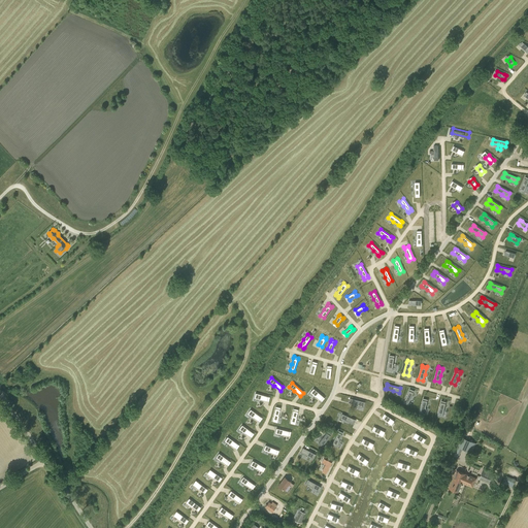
[(314,389),(310,393),(316,397),(322,402),(325,399),(314,389)]
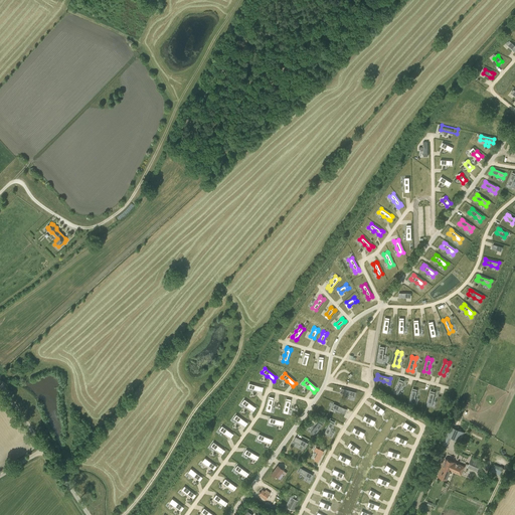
[(399,380),(393,392),(398,394),(401,388),(400,388),(403,382),(404,381),(399,379),(399,380)]
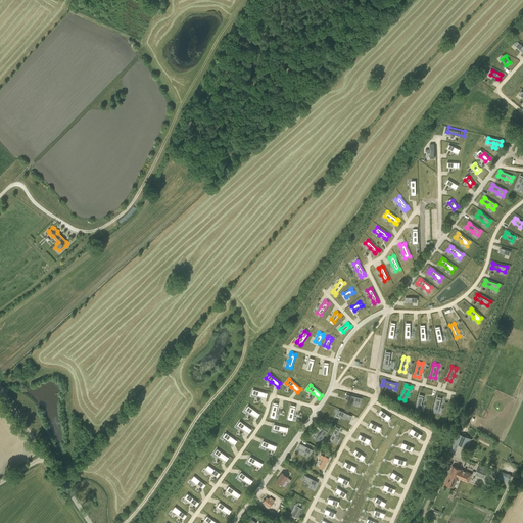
[(253,389),(252,394),(258,396),(259,395),(267,397),(268,393),(253,389)]
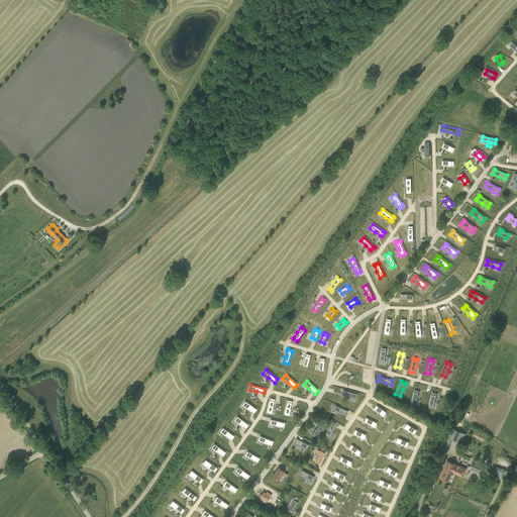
[(342,390),(341,394),(348,396),(354,398),(355,393),(342,390)]
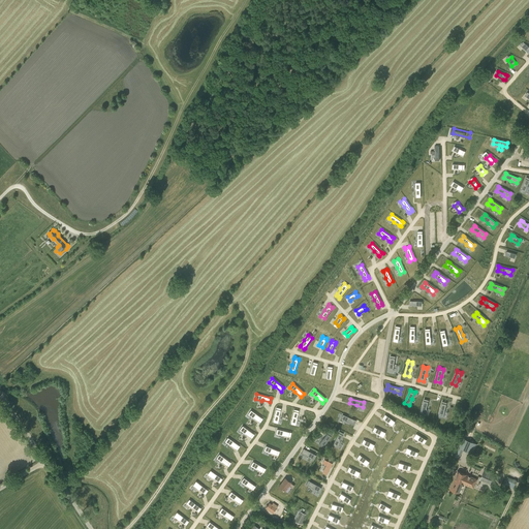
[(424,401),(421,413),(425,414),(427,408),(429,402),(429,400),(424,399),(424,401)]
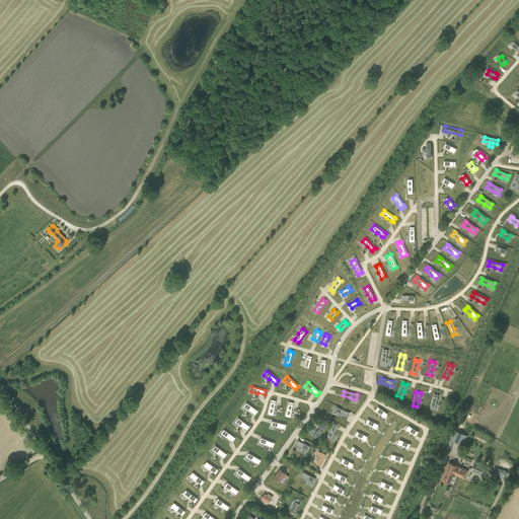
[(434,395),(430,408),(435,409),(437,402),(438,396),(439,395),(434,393),(434,395)]
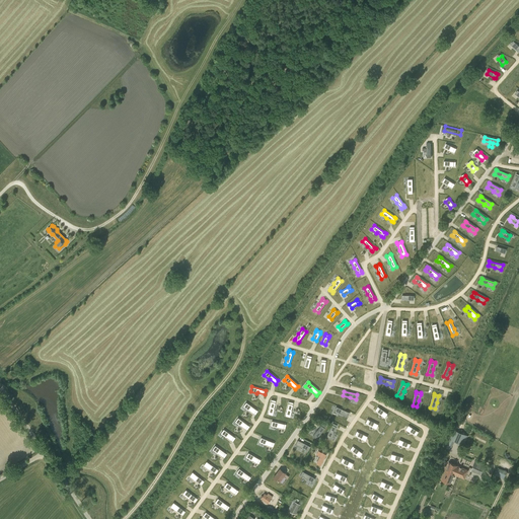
[(334,396),(328,403),(335,408),(340,400),(334,396)]
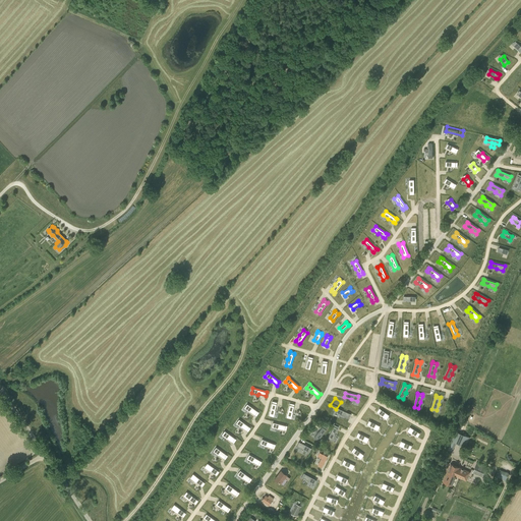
[(272,401),(268,415),(273,417),(275,410),(274,410),(276,402),(272,401)]
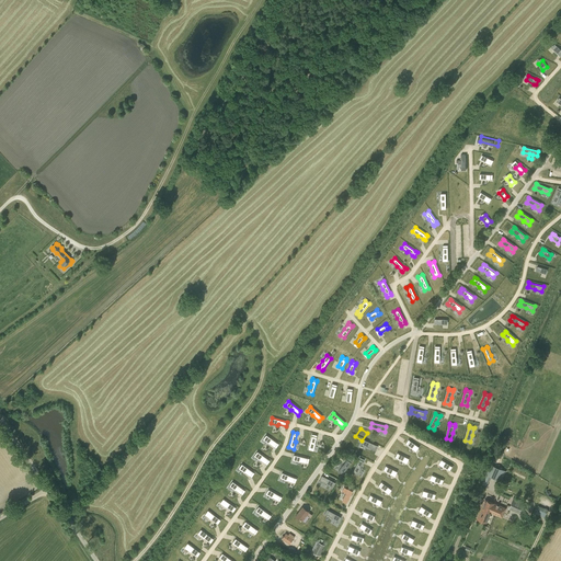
[(378,441),(384,443),(385,439),(388,441),(389,436),(381,433),(378,441)]
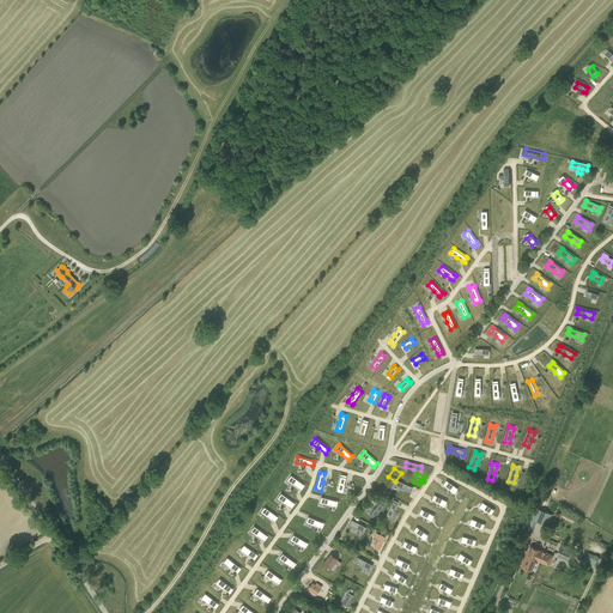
[(290,474),(286,479),(292,484),(292,483),(301,489),(303,484),(290,474)]
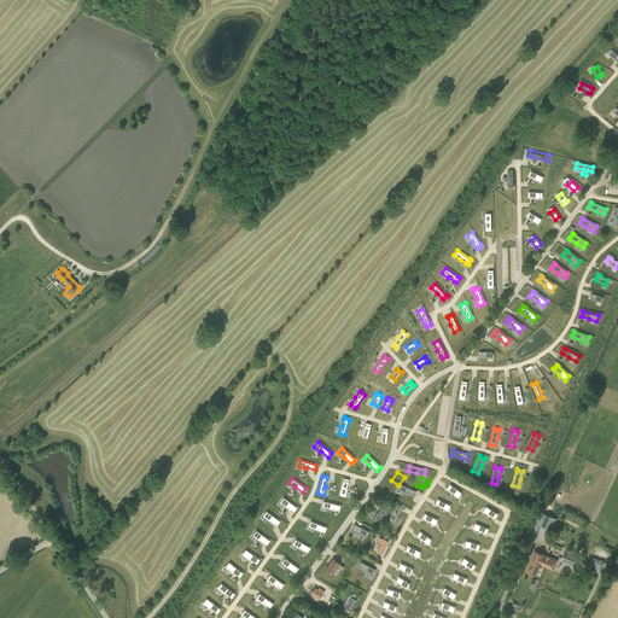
[(343,478),(339,495),(344,496),(347,489),(349,479),(343,478)]
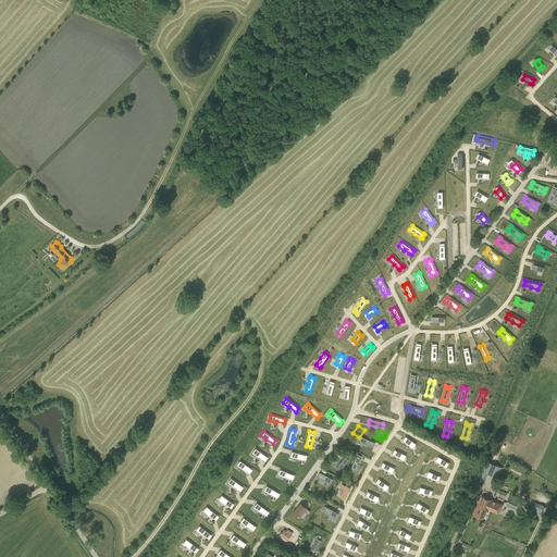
[(361,436),(359,442),(373,448),(375,443),(361,436)]
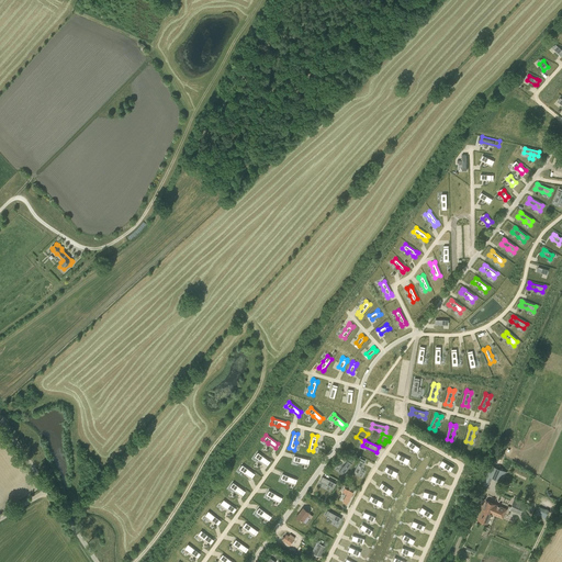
[(417,452),(420,448),(409,440),(406,445),(413,449),(412,449),(417,452)]
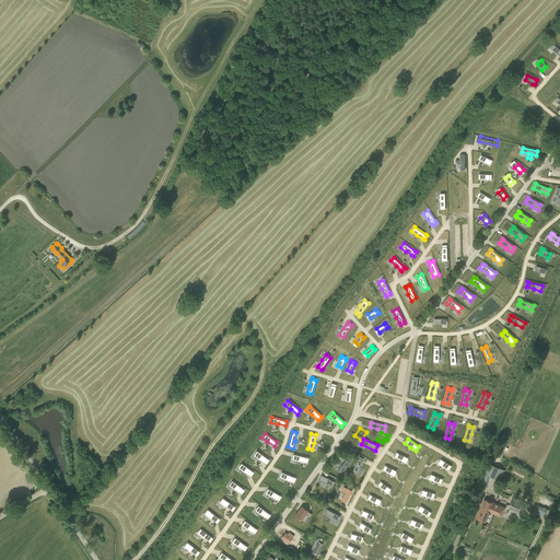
[(255,451),(253,455),(258,459),(258,458),(266,464),(268,459),(255,451)]
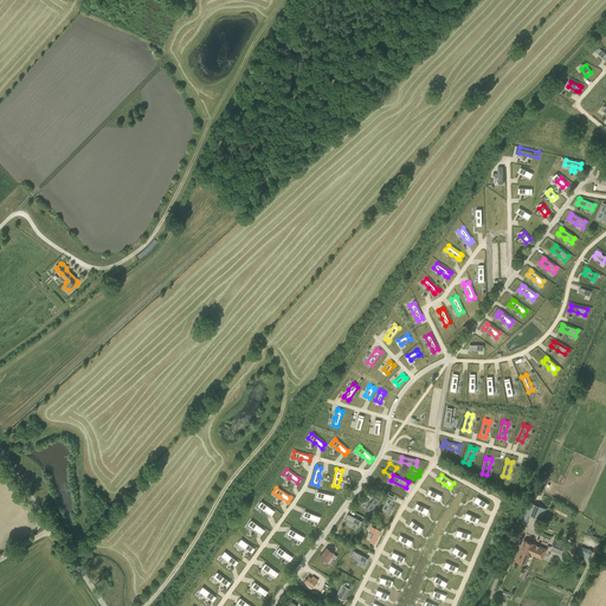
[(439,501),(442,495),(429,489),(426,494),(433,497),(433,498),(439,501)]
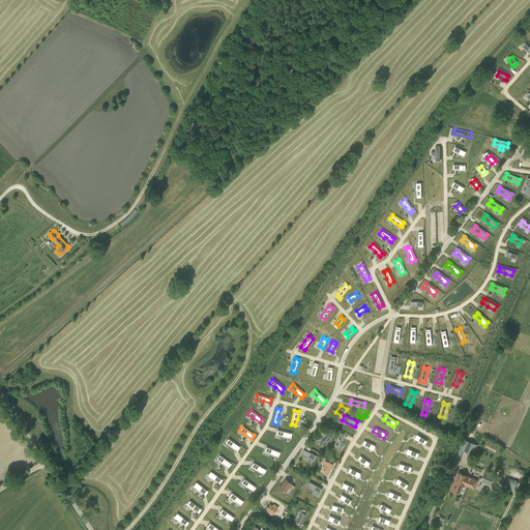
[(341,432),(334,444),(339,446),(342,441),(345,435),(341,432)]
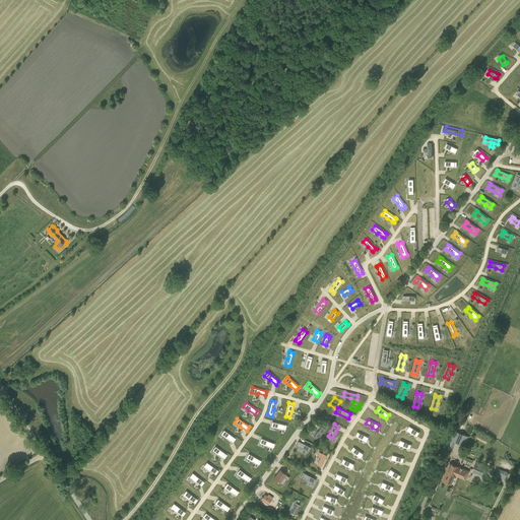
[(318,431),(314,436),(318,439),(326,428),(322,425),(318,431)]
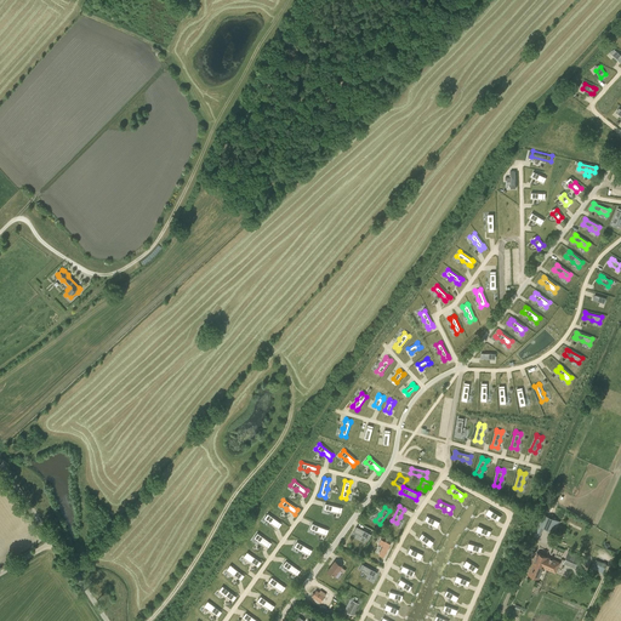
[(501,517),(489,508),(485,513),(490,517),(491,517),(497,522),(501,517)]
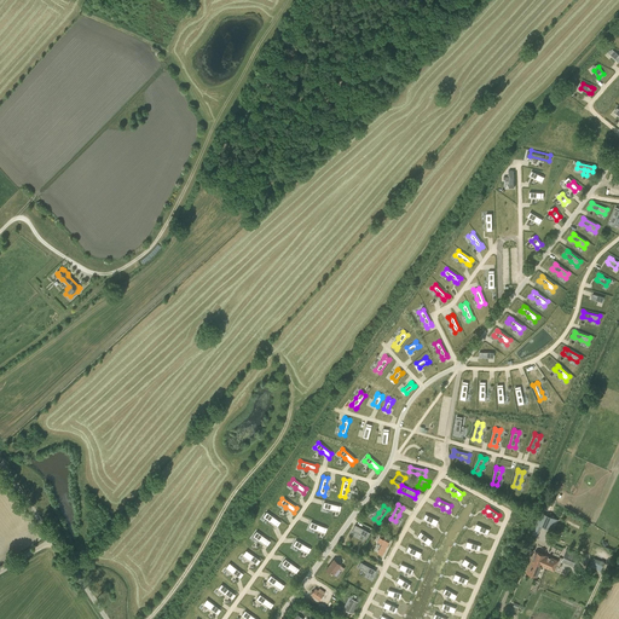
[(559,520),(557,519),(541,513),(532,534),(537,537),(542,526),(553,530),(554,531),(559,520)]
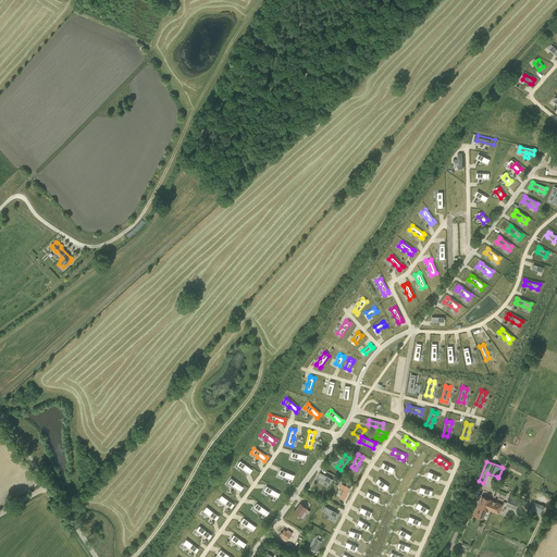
[(392,473),(394,468),(383,462),(381,467),(387,470),(392,473)]
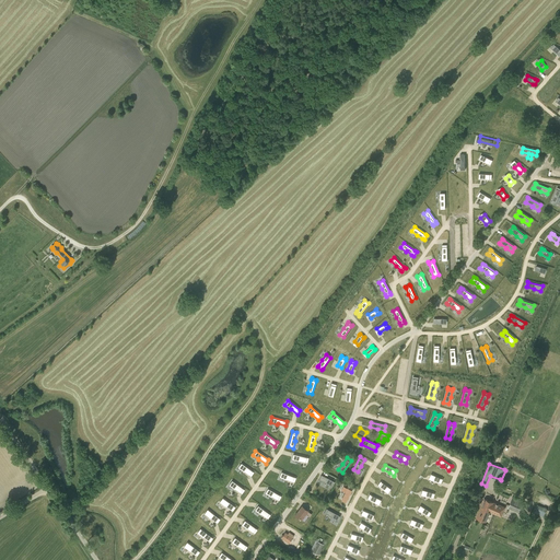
[(246,467),(243,471),(248,476),(256,480),(258,476),(246,467)]
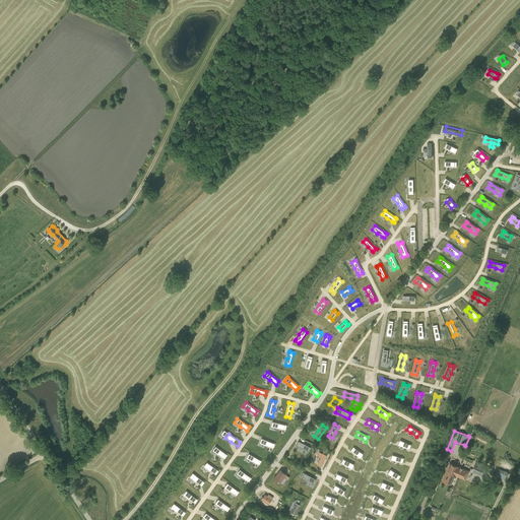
[(264,439),(262,444),(268,446),(275,449),(277,445),(264,439)]
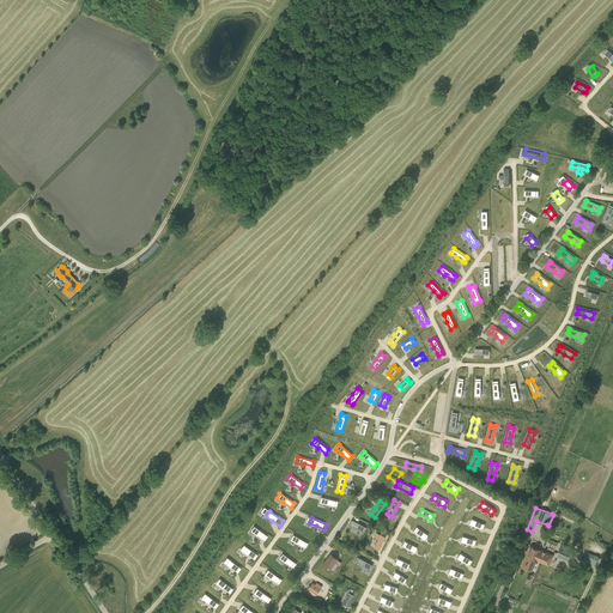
[(485,525),(472,519),(469,525),(475,527),(475,526),(483,529),(485,525)]
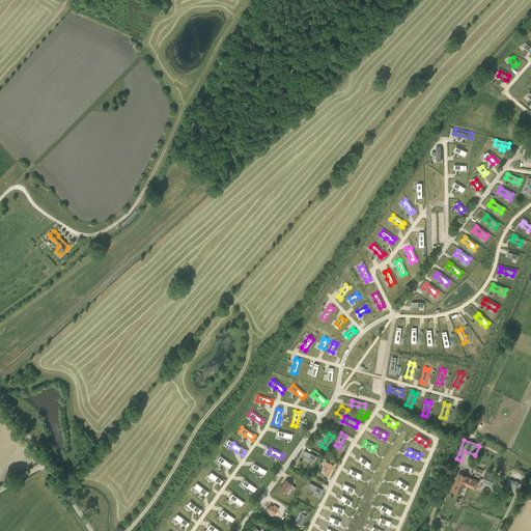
[(305,450),(302,454),(316,463),(319,457),(305,450)]
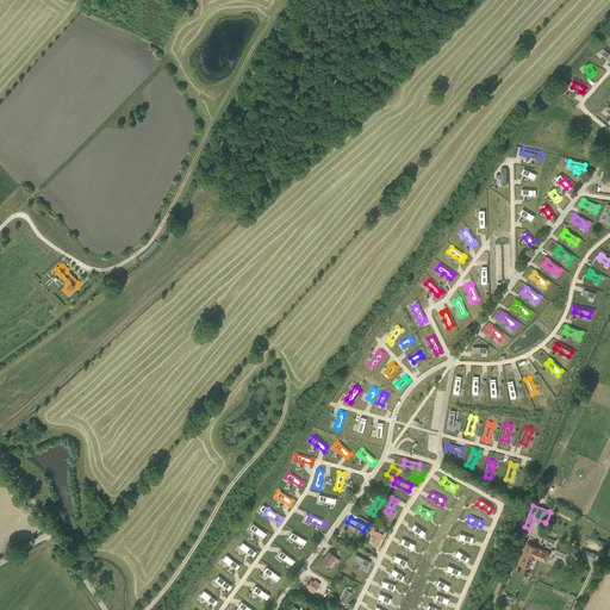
[(253,523),(249,528),(255,533),(263,537),(266,534),(253,523)]
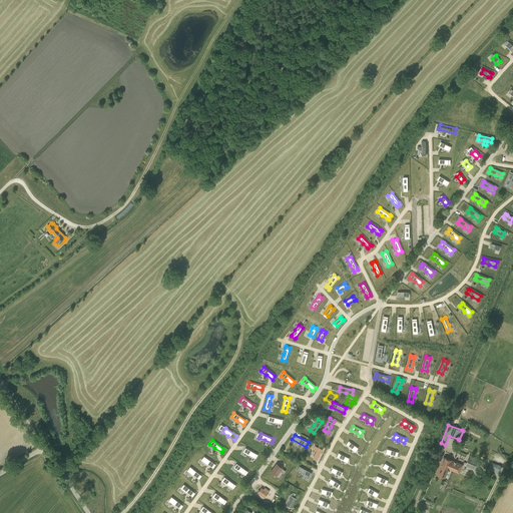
[(355,452),(358,448),(349,441),(346,445),(351,448),(351,449),(355,452)]
